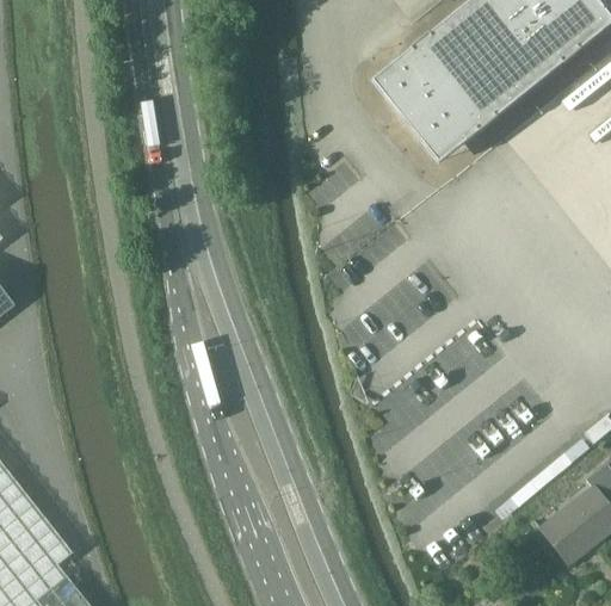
[(470,0),(429,35),(427,33),(408,49),(409,50),(370,81),(438,165),(477,133),(477,134),(497,118),(495,118),(561,65),(562,66),(580,51),(579,50),(610,24),(610,0),(470,0)]
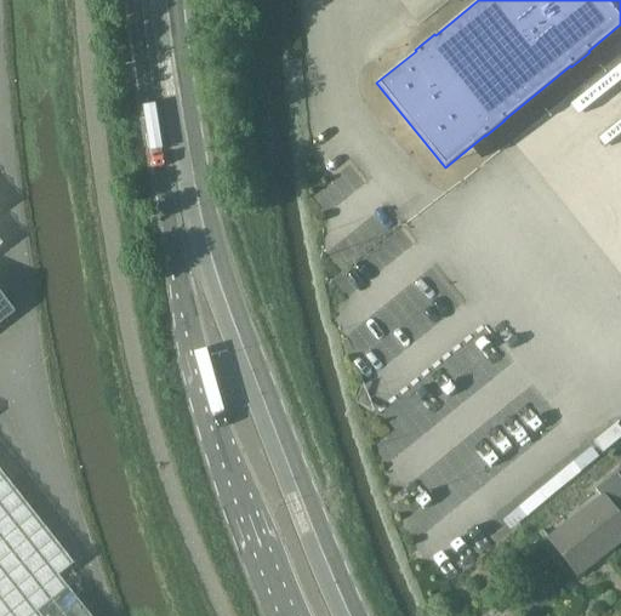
[(518,132),(620,264),(620,78),(617,68),(620,66),(620,52),(611,56),(620,87),(620,89),(611,78),(607,63),(518,132)]
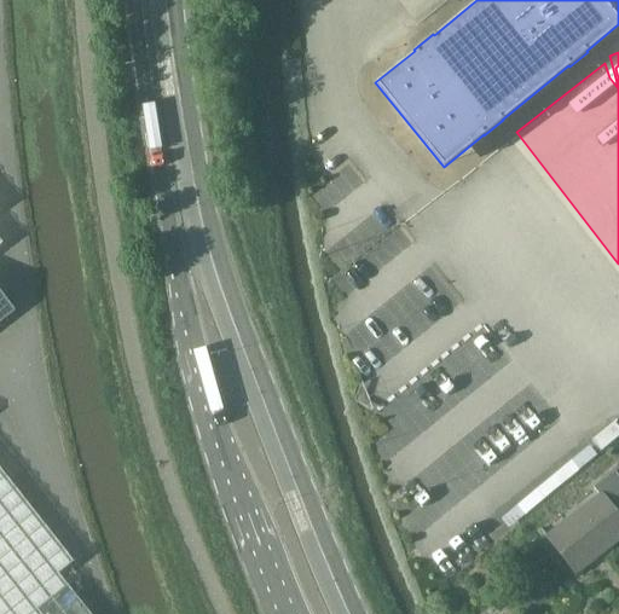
[(0,317),(15,306),(0,288),(0,241),(5,237),(0,231),(0,613),(92,613),(58,571),(74,559),(0,465),(0,317)]
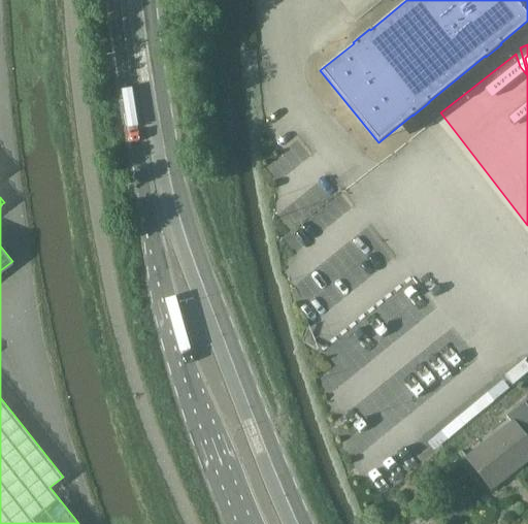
[(527,365),(523,359),(504,373),(512,383),(527,368),(527,365)]
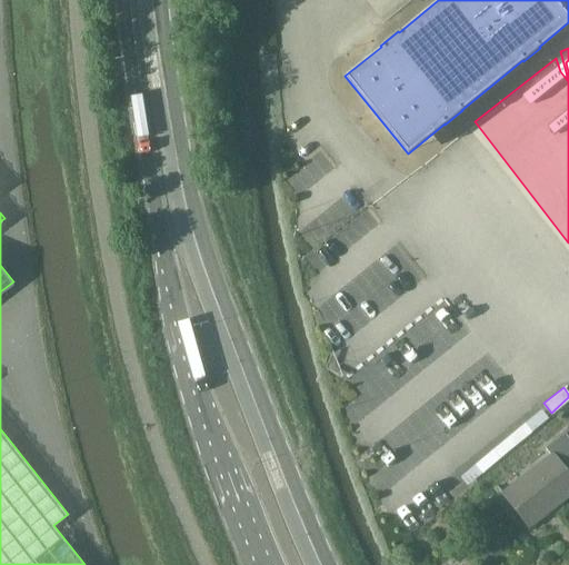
[(541,407),(526,420),(532,429),(548,416),(541,407)]
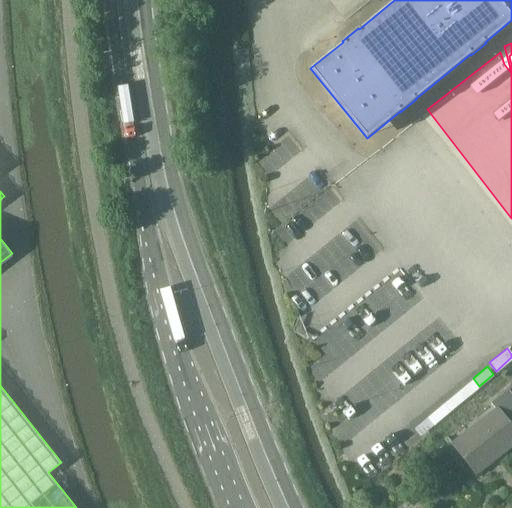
[(511,393),(507,387),(490,401),(495,407),(471,426),(473,430),(454,444),(447,435),(446,435),(475,472),(511,443),(511,425),(511,424),(511,393)]
